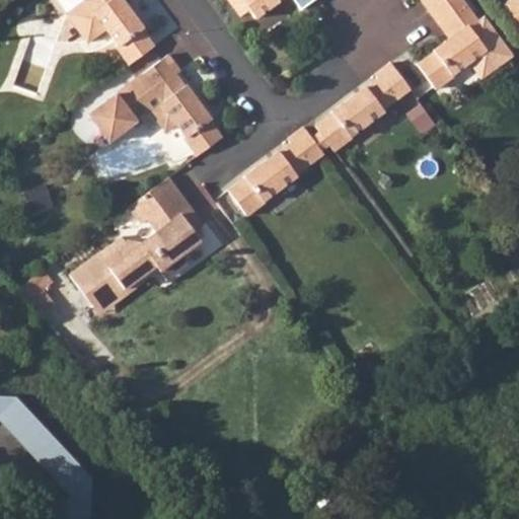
[(85,0),(69,12),(90,40),(108,27),(122,45),(120,47),(131,63),(142,54),(156,45),(147,31),(148,29),(126,0),(85,0)]
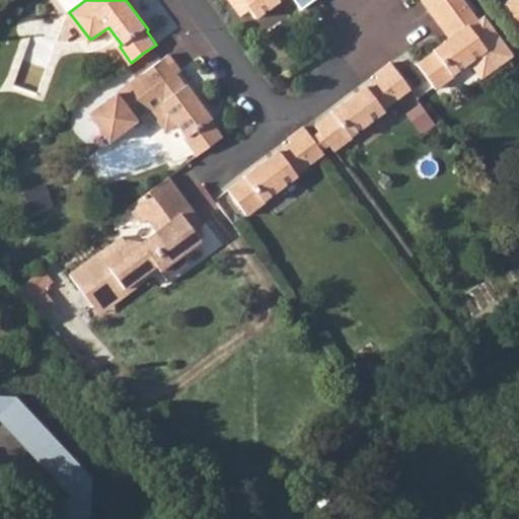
[(231,0),(236,7),(245,0),(257,17),(281,0),(231,0)]
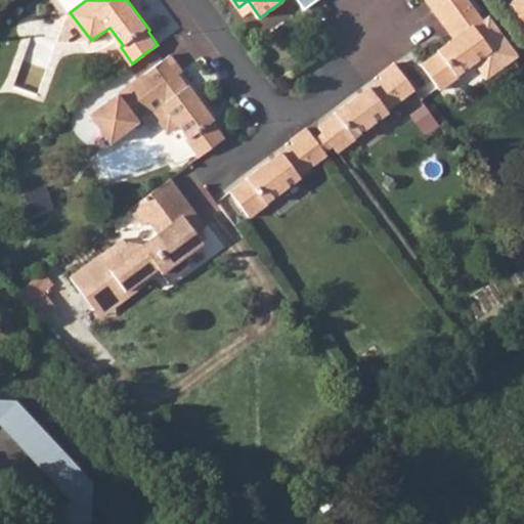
[(440,53),(424,67),(444,94),(462,82),(462,80),(494,56),(479,35),(488,29),(466,0),(426,0),(439,16),(448,28),(452,26),(461,36),(439,52),(440,53)]
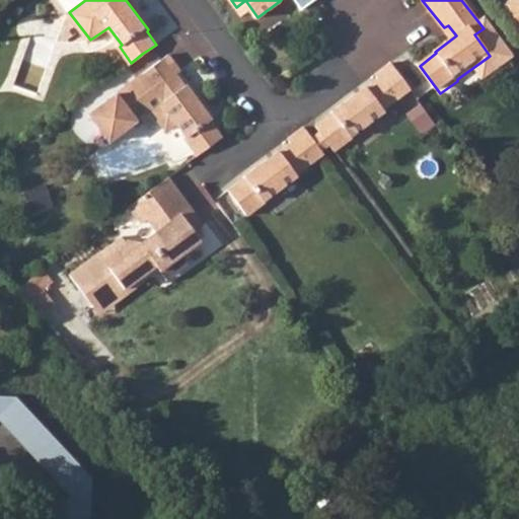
[(516,0),(510,0),(501,7),(518,29),(518,0),(518,1),(516,0)]
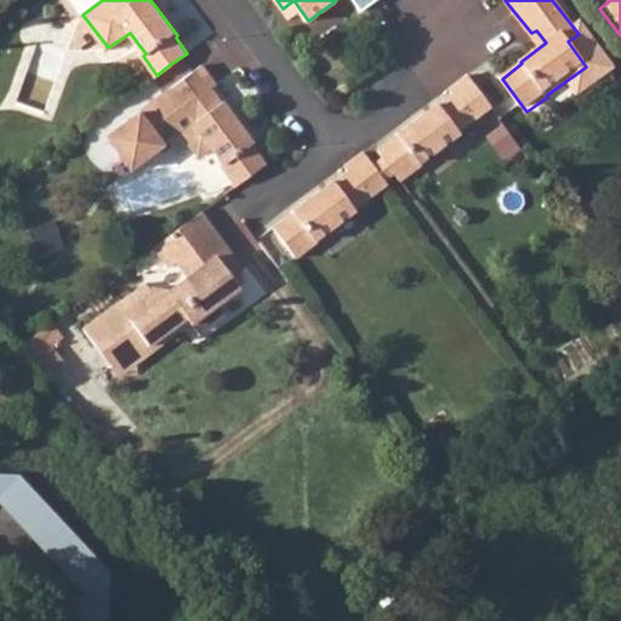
[(176,85),(172,89),(108,135),(132,169),(183,131),(200,155),(214,147),(223,160),(222,163),(237,183),(238,183),(267,161),(254,144),(254,142),(224,101),(221,101),(211,87),(217,83),(204,64),(176,85)]
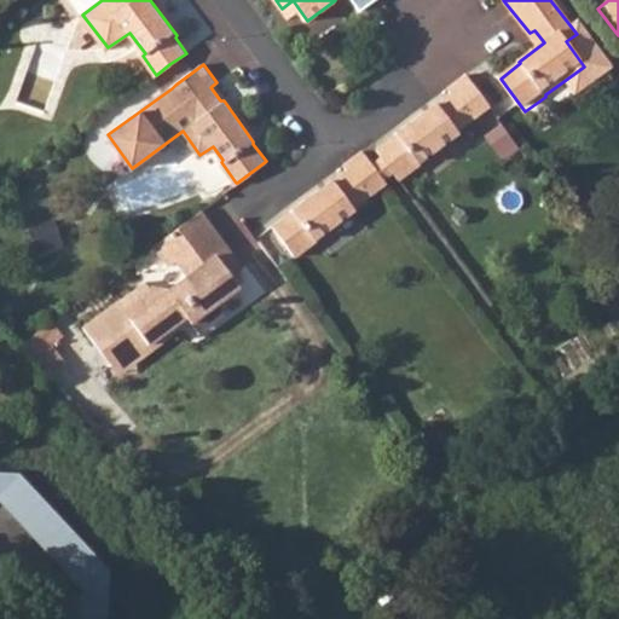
[(395,138),(377,151),(399,180),(422,163),(421,162),(460,132),(460,129),(492,106),(469,74),(449,90),(453,94),(440,105),(438,105),(397,134),(395,138)]
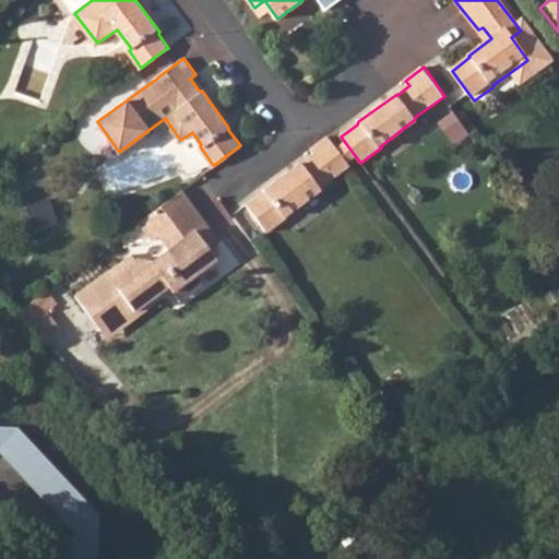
[(329,137),(312,150),(314,153),(313,156),(304,163),(302,162),(264,189),(263,193),(248,204),(268,230),(286,216),(286,214),(321,188),(320,187),(349,166),(329,137)]
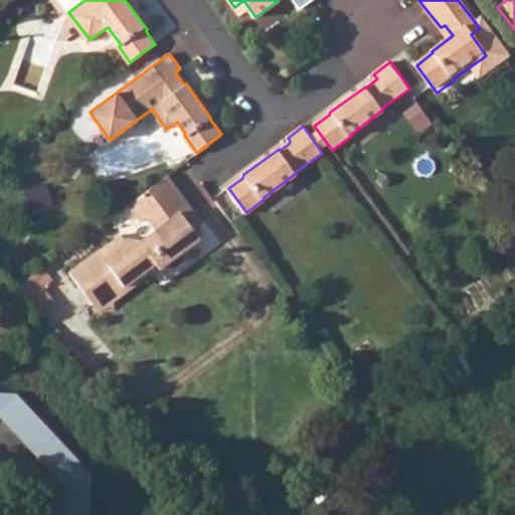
[(168,174),(129,202),(141,218),(147,213),(157,226),(141,238),(127,236),(106,251),(102,244),(69,270),(94,301),(122,280),(124,283),(155,260),(159,265),(199,236),(193,227),(202,221),(189,202),(180,209),(171,197),(180,191),(168,174)]
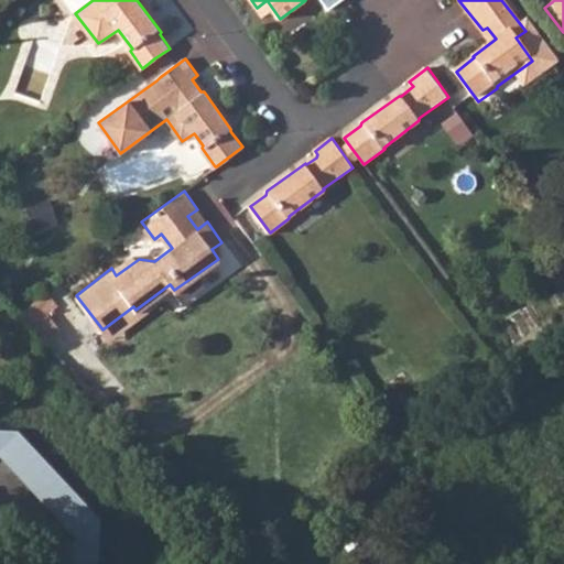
[(33,301),(17,312),(41,342),(56,329),(33,301)]
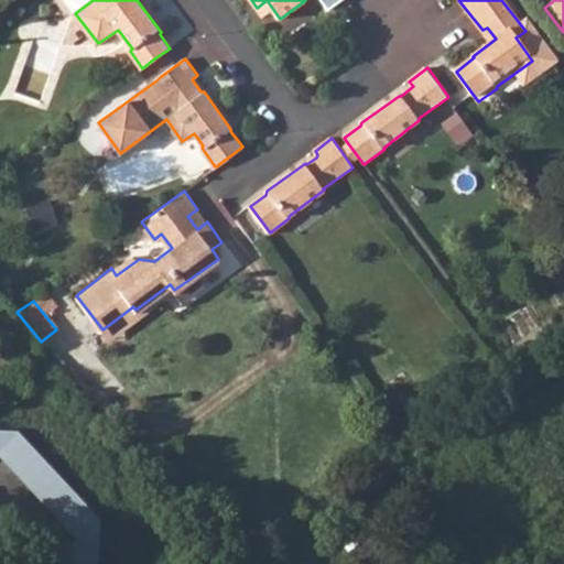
[(0,427),(0,457),(75,535),(53,556),(60,563),(87,563),(95,556),(95,514),(13,429),(0,427)]
